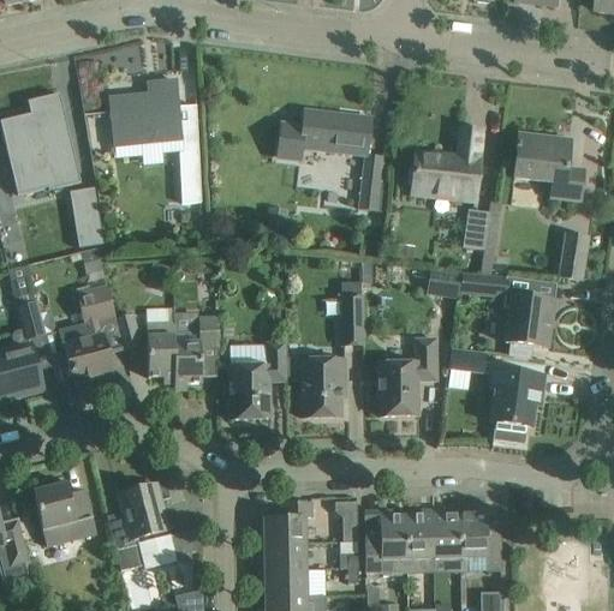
[(598,0),(597,10),(613,11),(613,0),(598,0)]
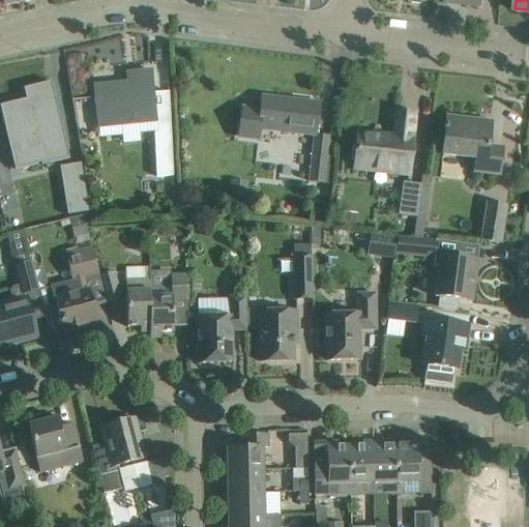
[(96,95),(94,95),(95,100),(96,100),(97,113),(98,124),(130,121),(156,119),(153,90),(151,68),(137,69),(138,79),(127,80),(95,83),(96,95)]
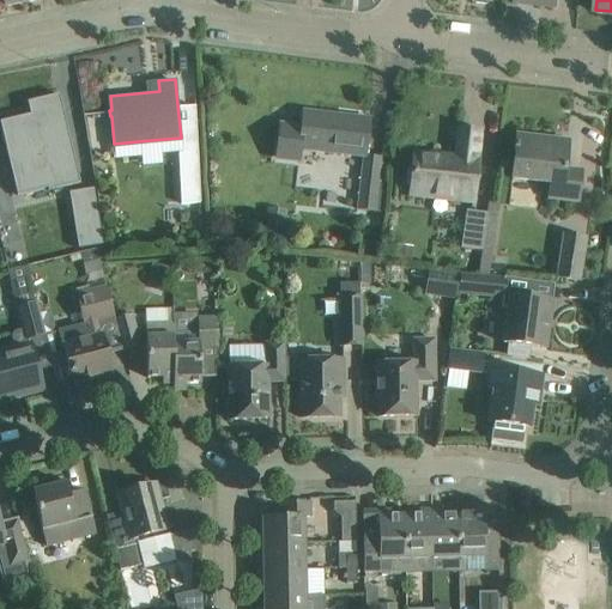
[(31,111),(0,120),(18,193),(49,186),(50,188),(80,181),(60,92),(38,97),(41,109),(31,111)]
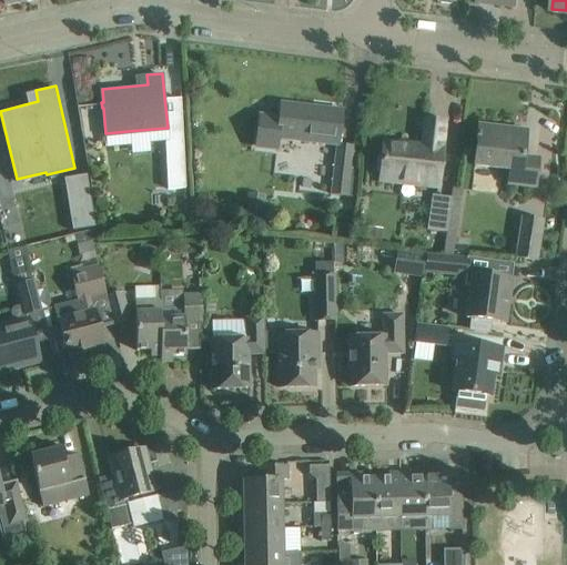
[(182,96),(164,97),(168,128),(169,139),(169,141),(168,141),(170,192),(185,192),(183,140),(182,96)]
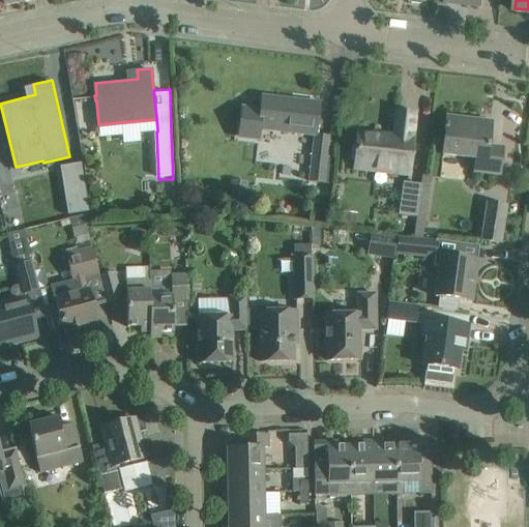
[(241,127),(240,135),(258,137),(260,125),(315,133),(316,133),(318,122),(320,101),(262,94),(261,109),(243,107),(241,127)]
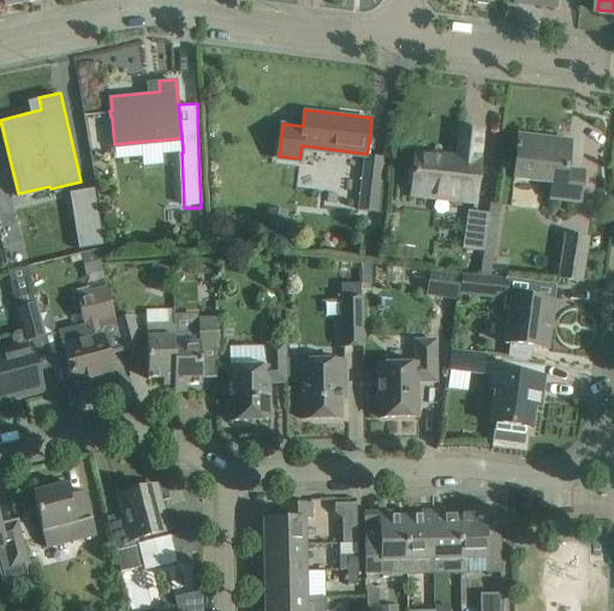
[(413,175),(412,192),(475,198),(480,159),(477,159),(481,130),(462,127),(458,161),(440,159),(440,154),(416,151),(413,175)]
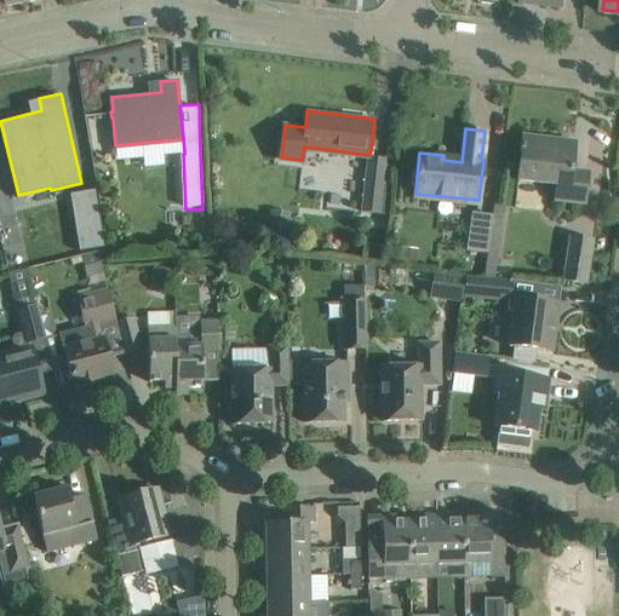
[(522,149),(519,178),(560,183),(557,199),(584,201),(588,170),(572,168),(574,140),(523,134),(522,144),(521,143),(520,148),(522,149)]
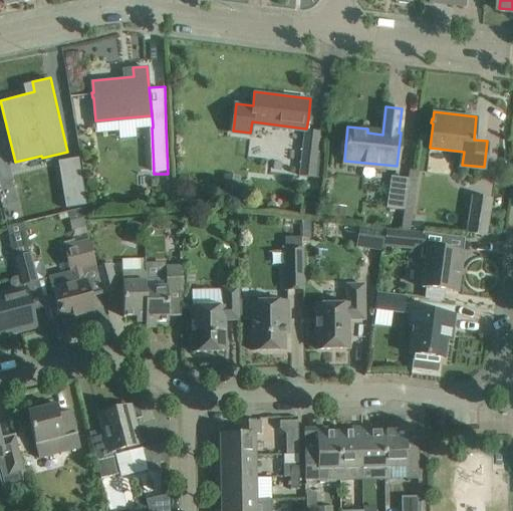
[(306,129),(300,174),(317,176),(320,150),(318,150),(320,131),(306,129)]
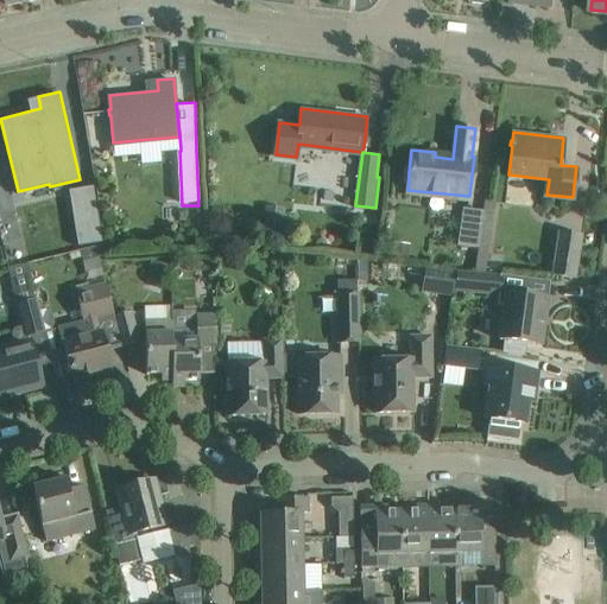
[(94,184),(69,189),(78,245),(103,241),(94,184)]
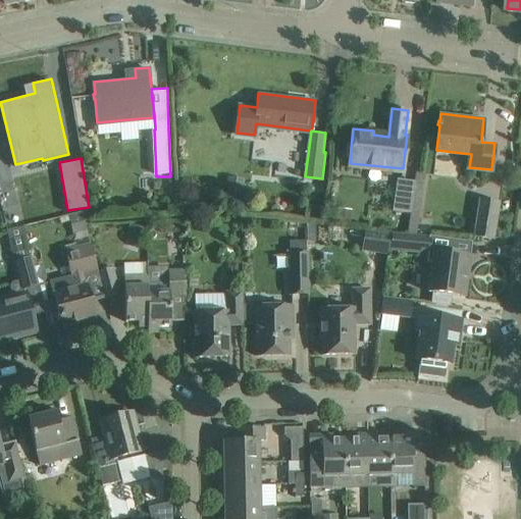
[(398,177),(395,208),(411,210),(412,210),(416,179),(401,178),(398,177)]
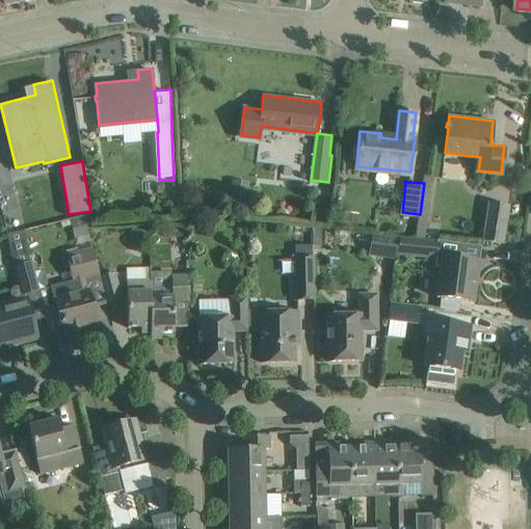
[(489,202),(484,239),(501,241),(506,204),(489,202)]
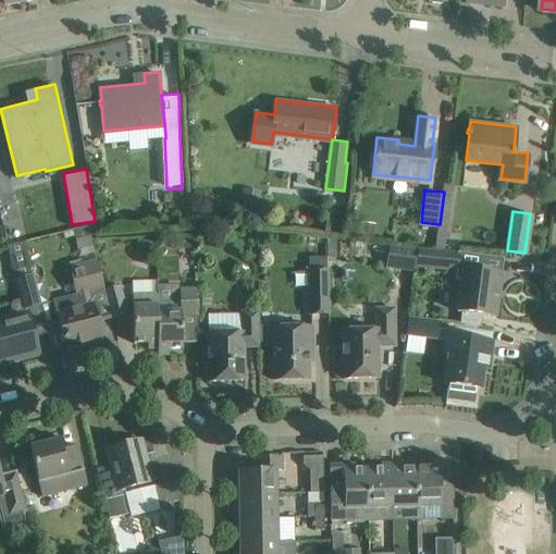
[(89,224),(74,229),(78,248),(79,247),(93,244),(95,244),(89,224)]
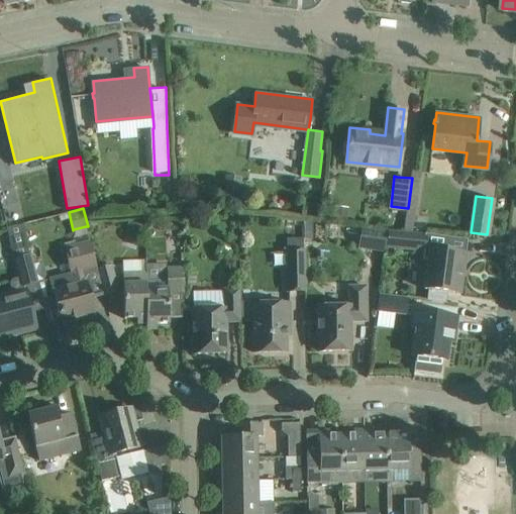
[(129,219),(125,233),(139,237),(143,223),(129,219)]
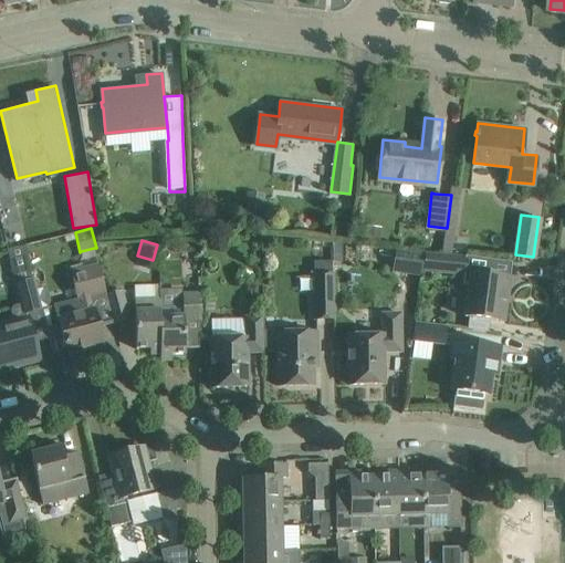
[(396,246),(393,270),(422,274),(424,269),(426,250),(396,246)]
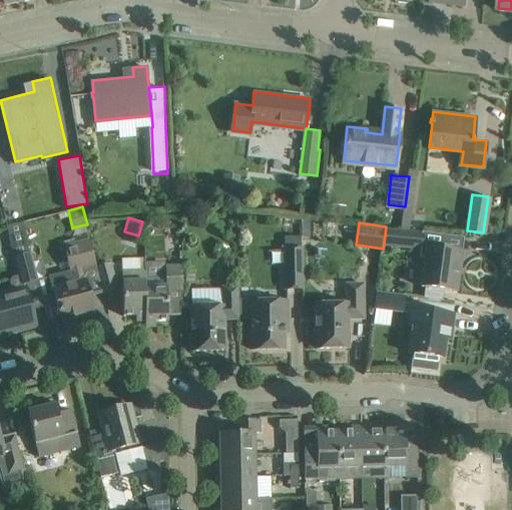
[(386,226),(384,243),(421,248),(424,232),(422,232),(410,230),(401,229),(386,226)]
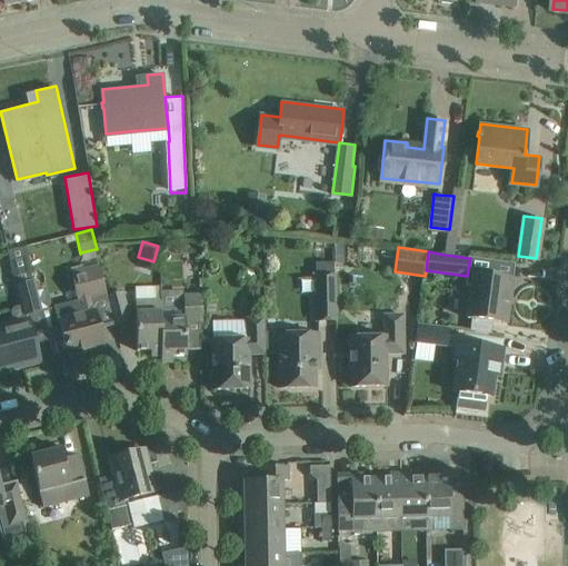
[(467,276),(466,283),(471,284),(470,297),(468,316),(472,317),(485,318),(494,319),(507,321),(512,277),(494,275),(496,259),(469,256),(468,258),(470,258),(467,276)]
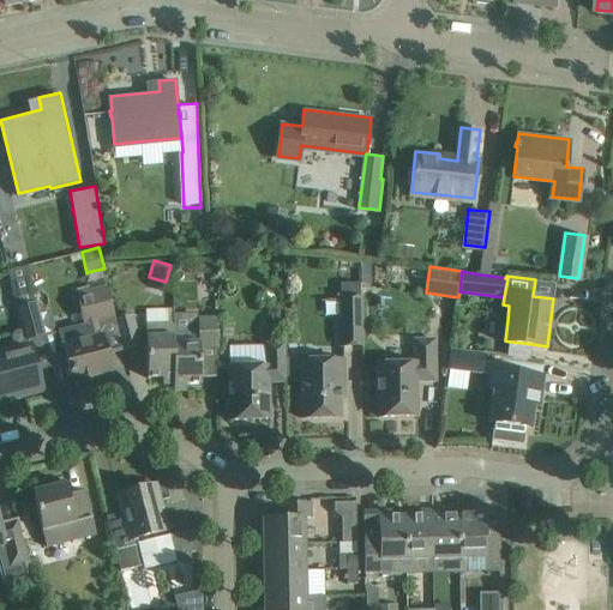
[(85,321),(59,327),(64,343),(65,349),(67,357),(73,380),(113,370),(98,319),(115,315),(107,285),(78,293),(85,321)]
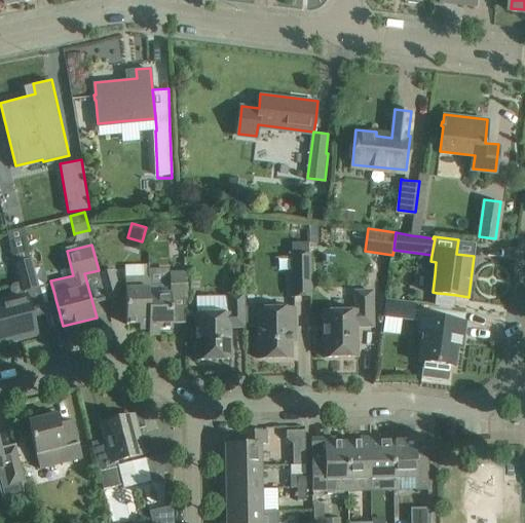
[(310,254),(293,254),(293,294),(310,294),(310,254)]
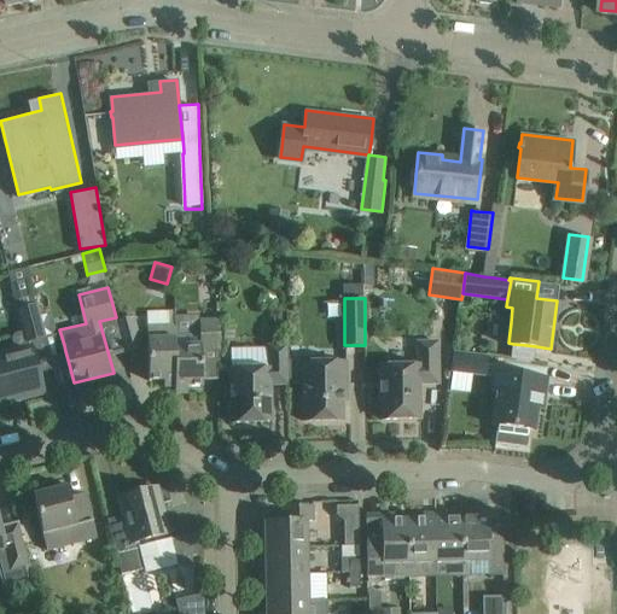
[(36,302),(17,307),(24,339),(45,334),(36,302)]
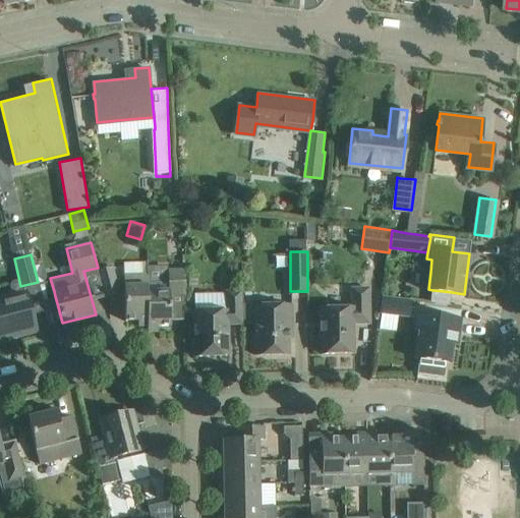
[(113,265),(99,269),(105,294),(119,291),(113,265)]
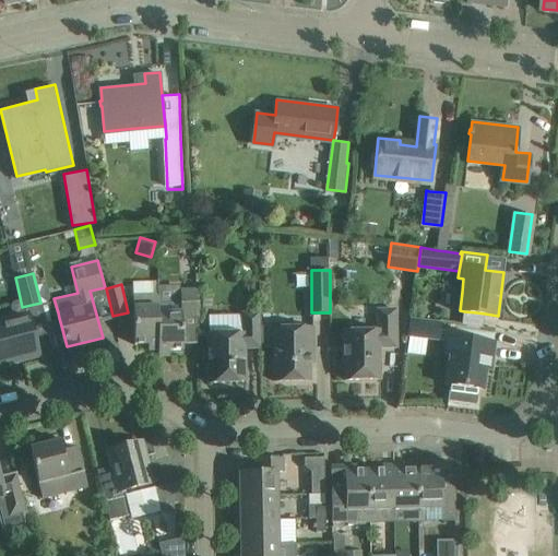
[(158,293),(157,293),(159,355),(169,354),(169,347),(183,347),(183,340),(183,312),(196,312),(196,298),(196,287),(180,287),(180,284),(158,284),(158,293)]
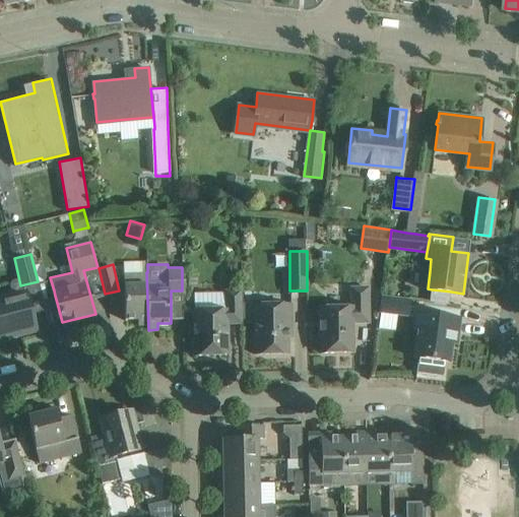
[(146,272),(124,273),(125,298),(125,318),(138,318),(138,324),(147,324),(147,330),(148,330),(146,272)]
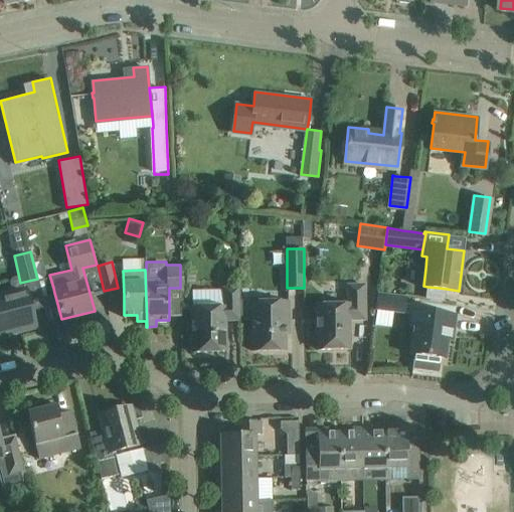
[(348,303),(317,304),(317,328),(318,348),(350,347),(349,318),(365,318),(365,298),(365,283),(347,284),(348,303)]
